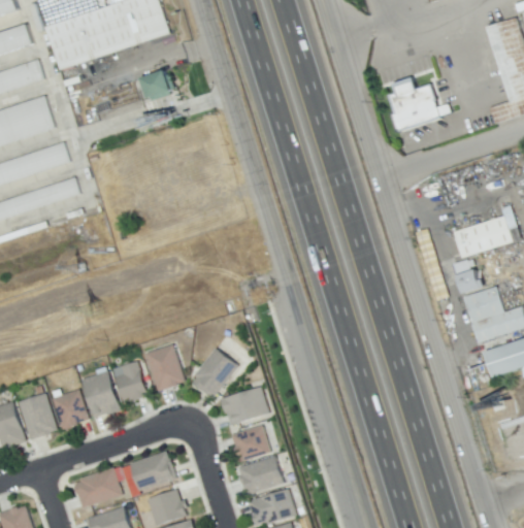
[(0,0),(13,0),(17,9),(0,14),(0,0)]
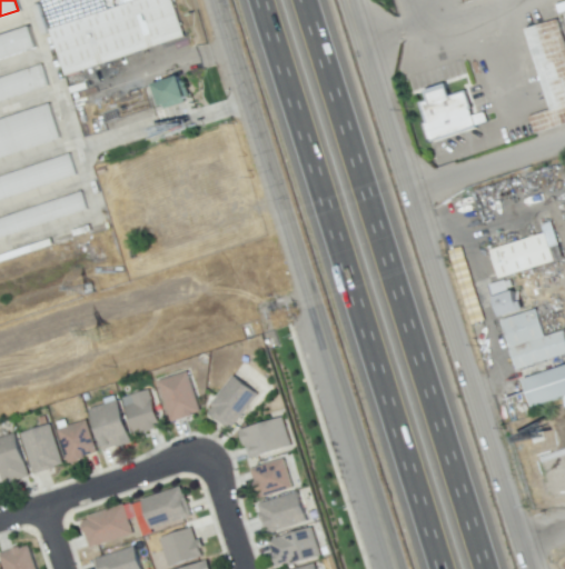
[(63,78),(48,30),(140,0),(170,0),(182,38),(63,78)]
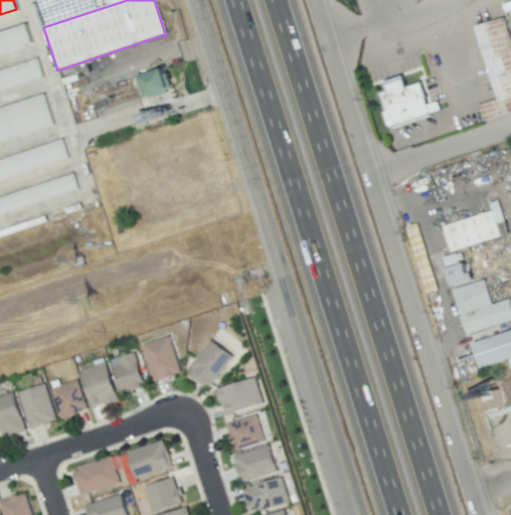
[(510,111),(455,128),(451,116),(477,109),(477,105),(497,99),(474,26),(510,17),(510,111)]
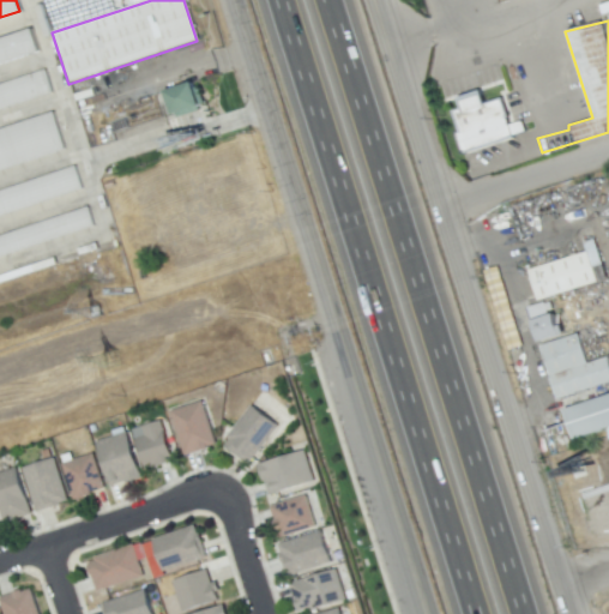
[(0,37),(28,28),(36,50),(0,62),(0,37)]
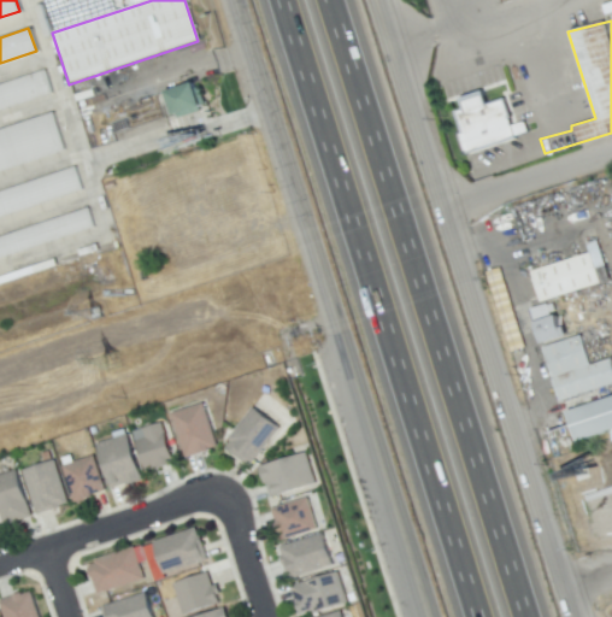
[(0,83),(42,69),(49,94),(0,110),(0,83)]
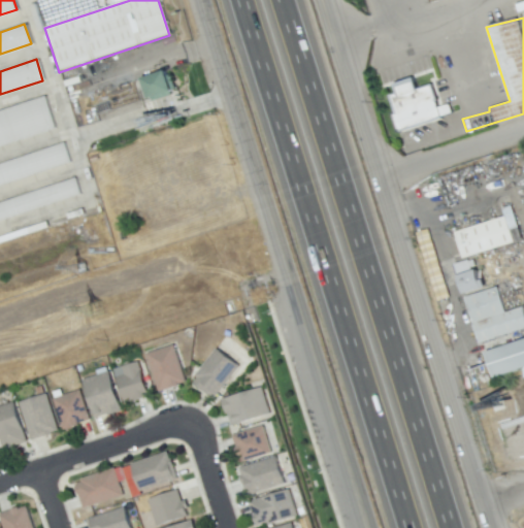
[(170,92),(162,69),(137,77),(144,100),(170,92)]
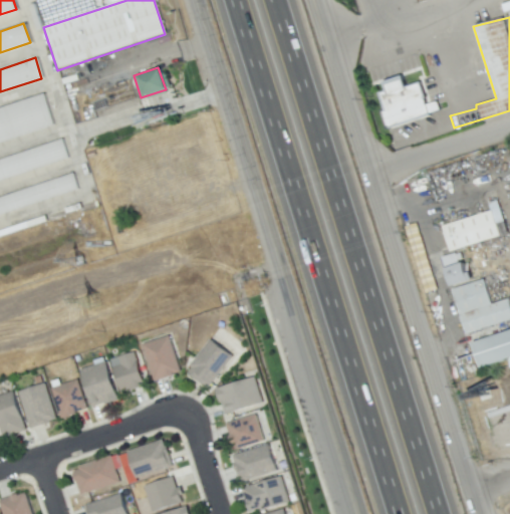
[(385,129),(379,110),(399,104),(394,89),(419,80),(430,114),(385,129)]
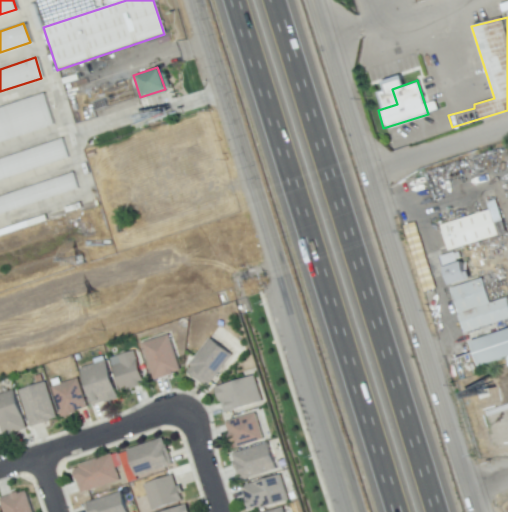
[(0,107),(41,93),(51,125),(0,141),(0,107)]
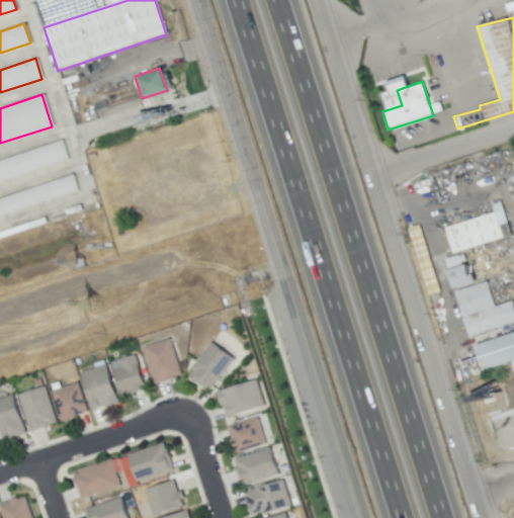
[(0,159),(61,139),(68,159),(0,181),(0,159)]
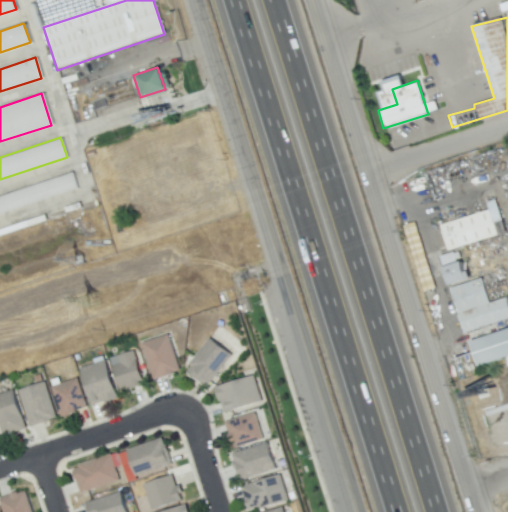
[(92,178),(87,162),(93,161),(97,177),(92,178)]
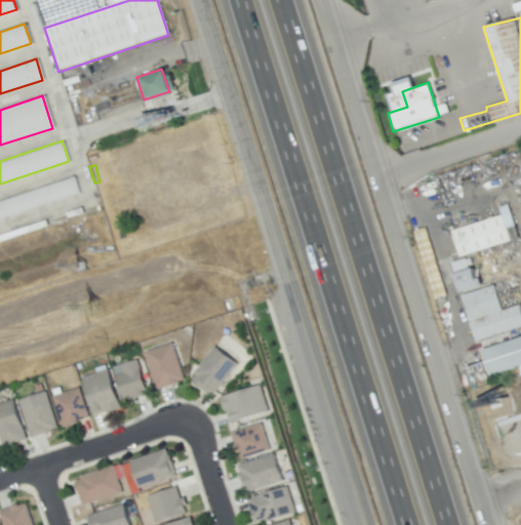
[(0,201),(73,176),(79,194),(0,219),(0,201)]
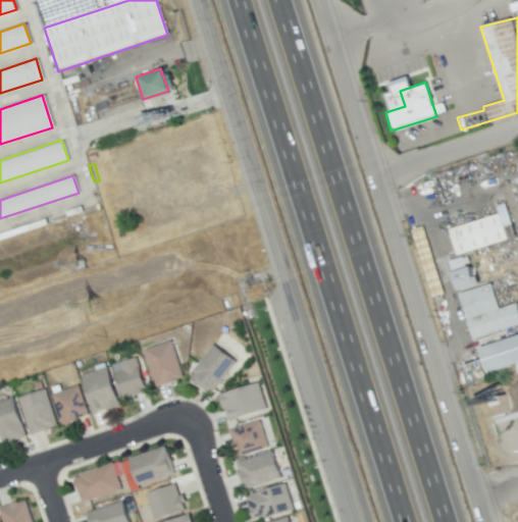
[(455,256),(447,229),(498,212),(507,240),(455,256)]
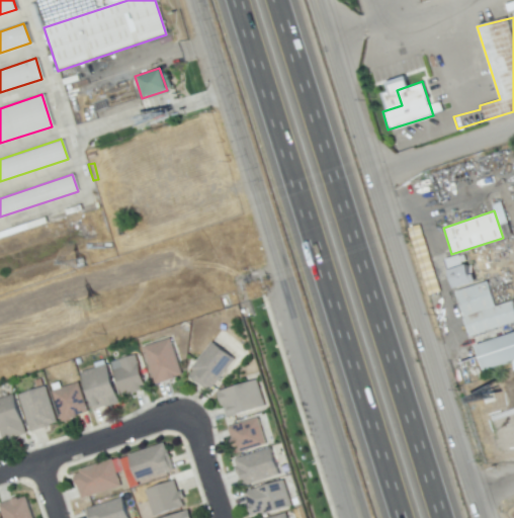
[(447,288),(467,284),(460,254),(441,258),(447,288)]
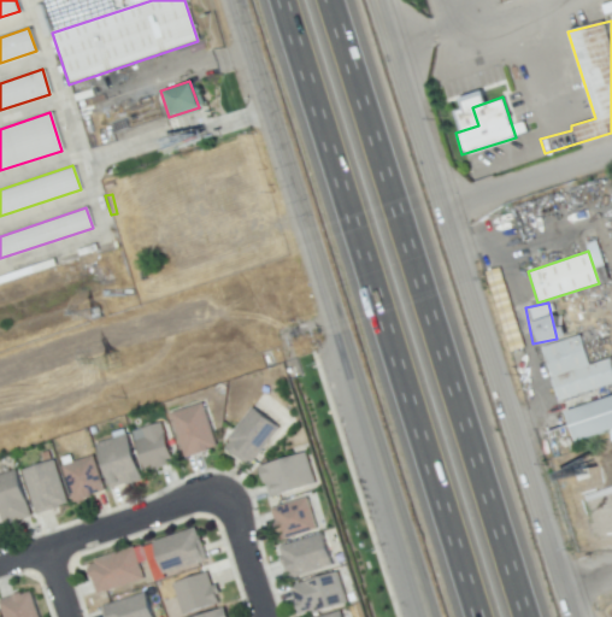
[(540,348),(578,336),(588,365),(549,377),(540,348)]
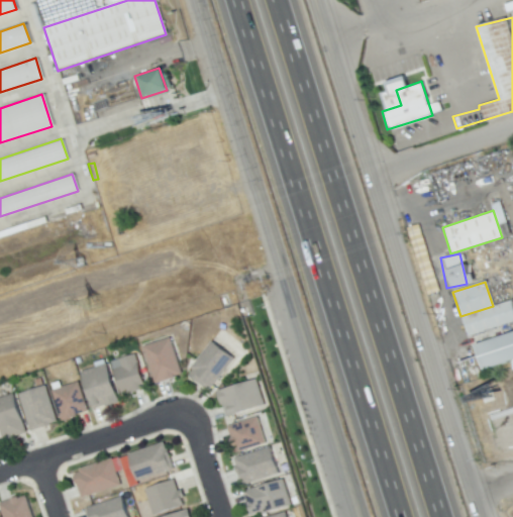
[(463,316),(493,306),(510,300),(512,309),(512,320),(468,335),(463,316)]
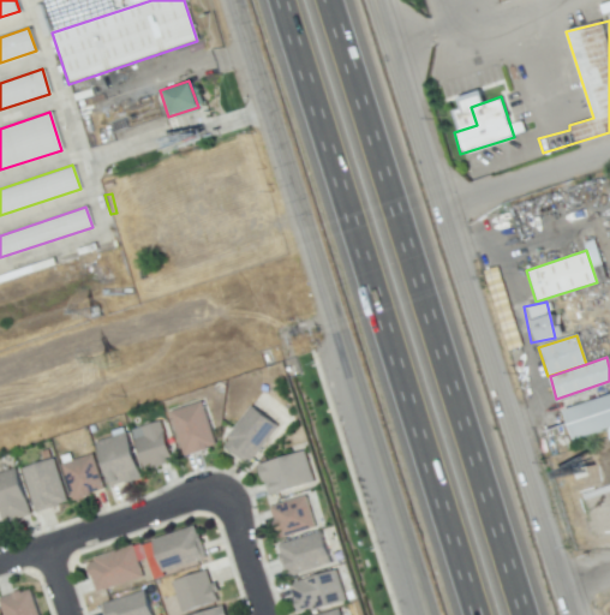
[(563,410),(609,394),(609,427),(573,440),(563,410)]
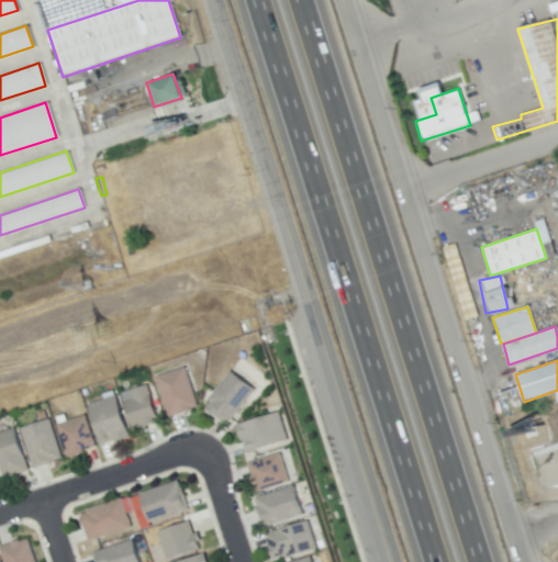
[(167,417),(154,377),(182,367),(196,407),(167,417)]
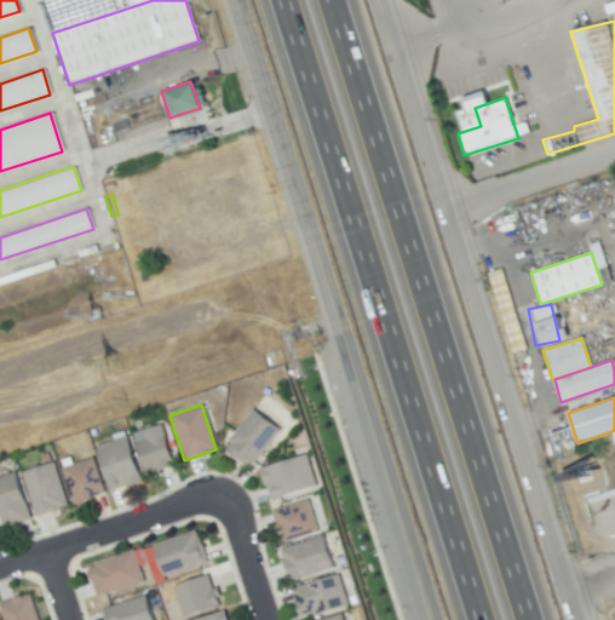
[(224,440),(252,407),(277,428),(248,470),(225,452),(230,445),(224,440)]
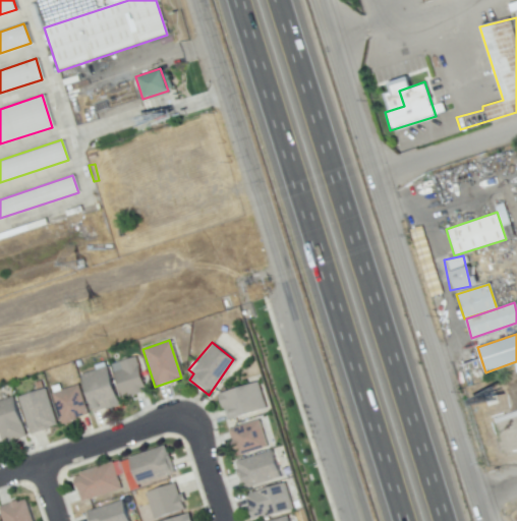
[(120,398),(112,371),(120,368),(118,361),(134,355),(147,391),(131,396),(131,394),(120,398)]
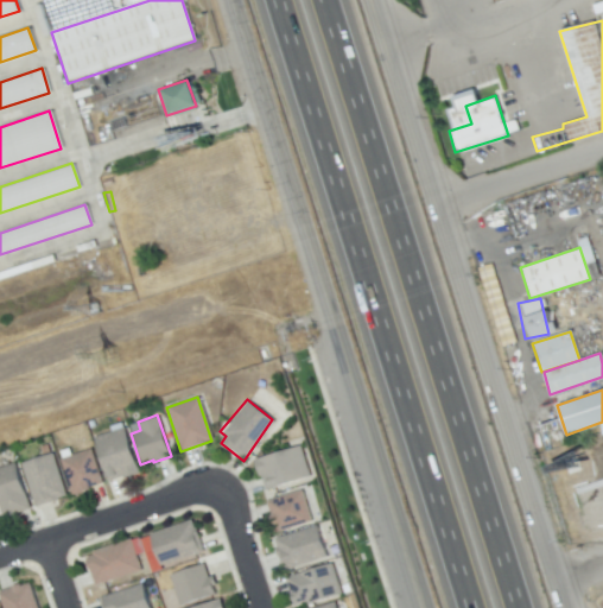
[(91,437),(124,426),(138,473),(108,482),(91,437)]
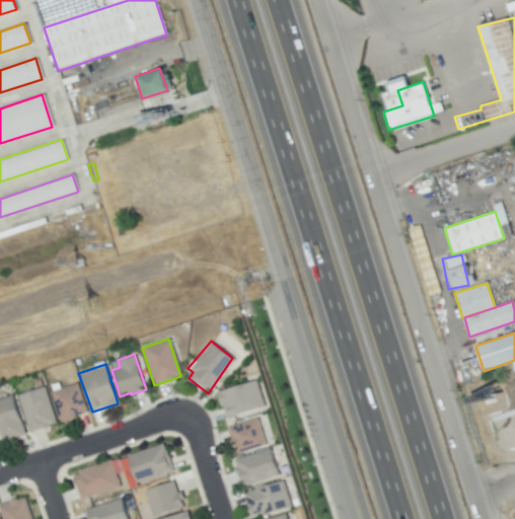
[(216,391),(255,380),(264,408),(225,419),(216,391)]
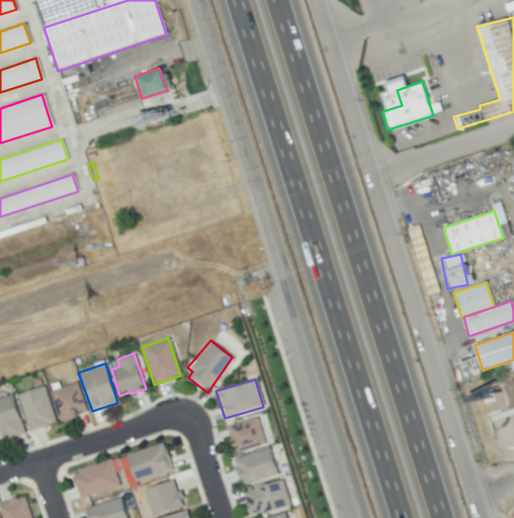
[(50,393),(77,383),(87,415),(61,424),(50,393)]
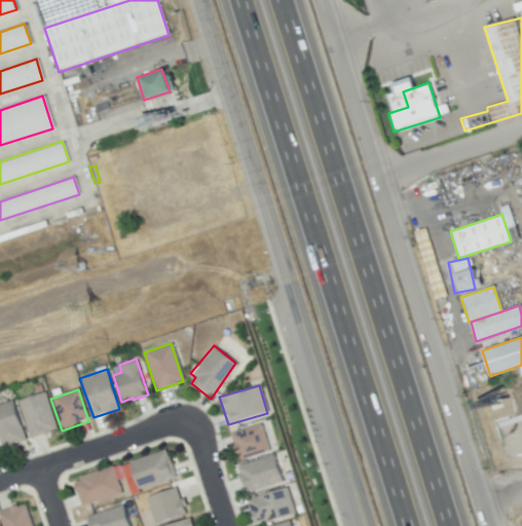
[(17,401),(43,391),(58,428),(30,438),(17,401)]
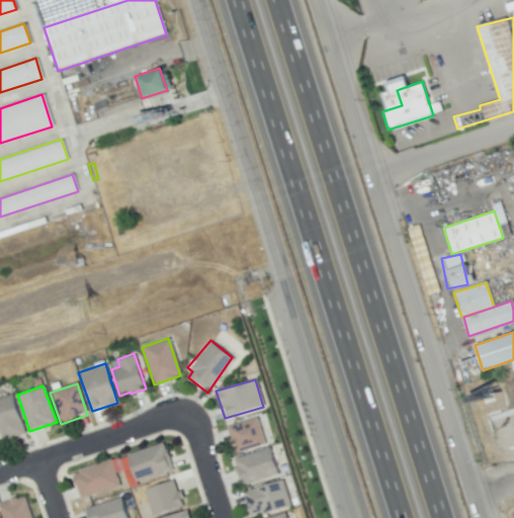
[(0,399),(11,395),(25,434),(1,442),(0,438),(0,399)]
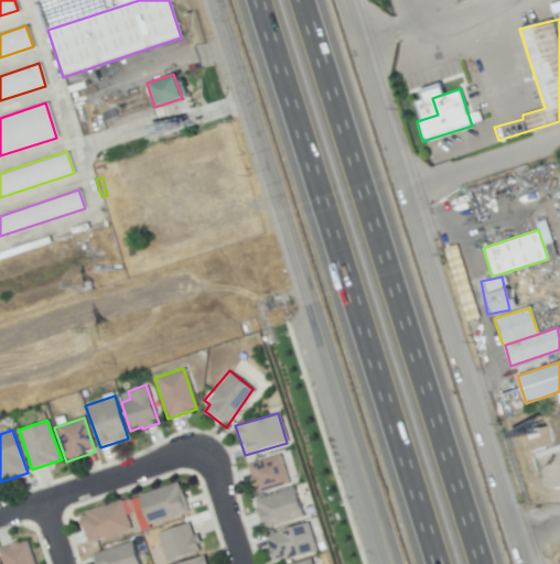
[(246,466),(279,455),(289,483),(254,494),(246,466)]
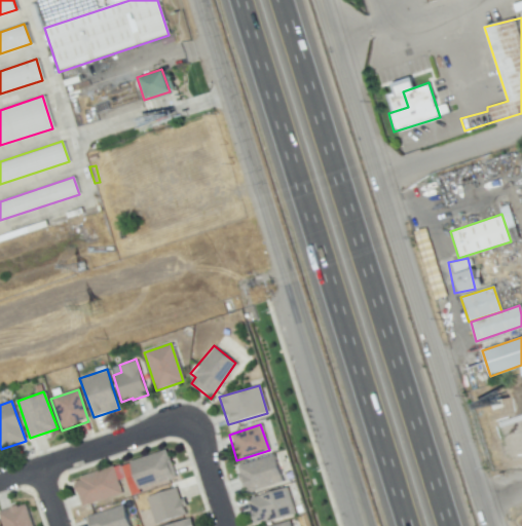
[(126,461),(165,450),(175,477),(136,489),(126,461)]
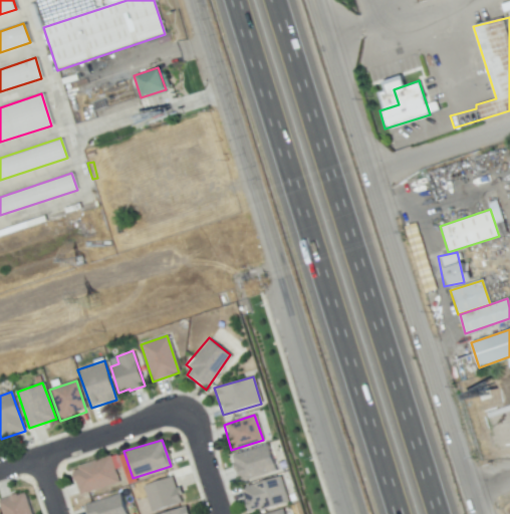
[(231,456),(267,444),(276,472),(241,481),(231,456)]
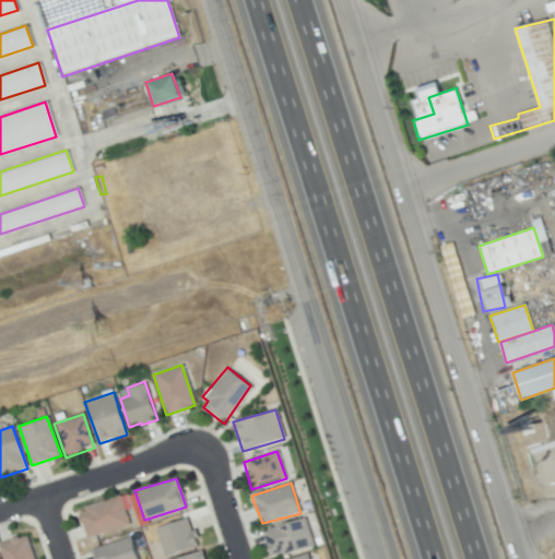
[(86,540),(77,510),(119,496),(127,525),(86,540)]
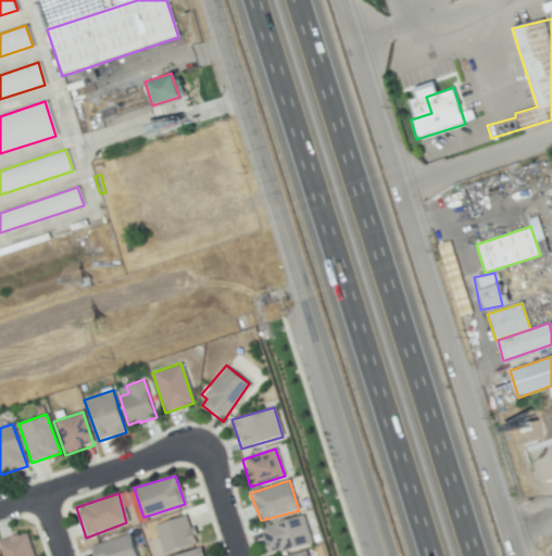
[(152,526),(186,515),(196,543),(162,552),(152,526)]
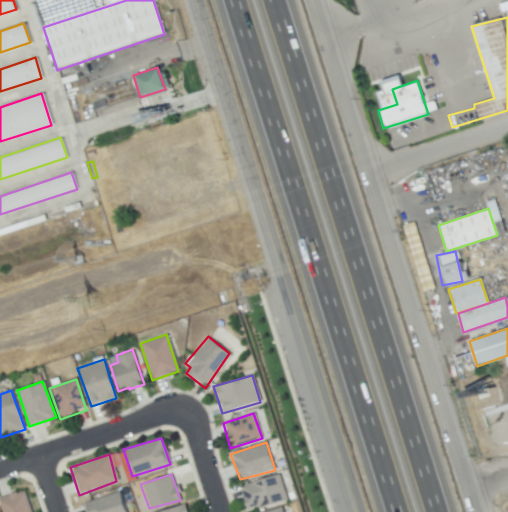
[(240,486),(278,475),(287,501),(248,511),(240,486)]
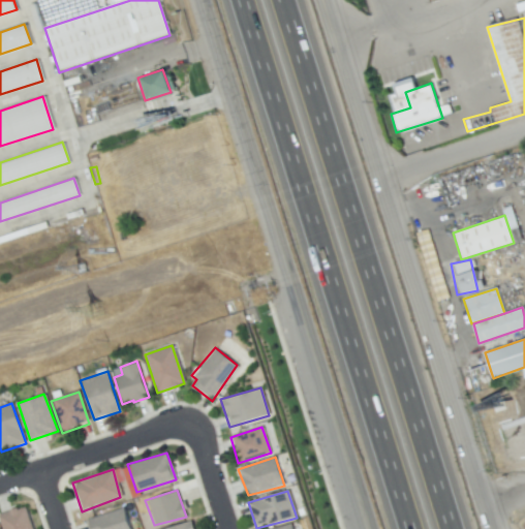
[(0,528),(0,515),(25,507),(32,528),(0,528)]
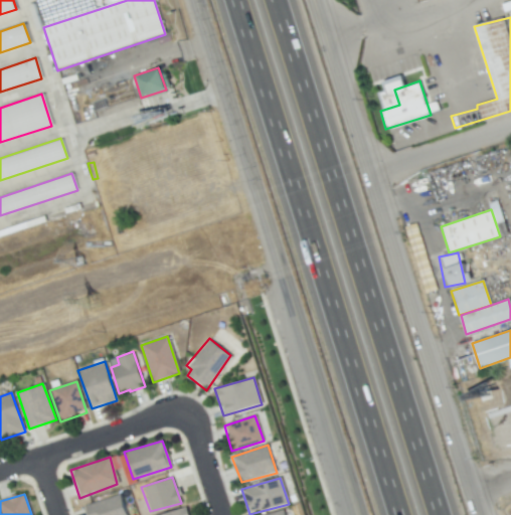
[(83,514),(81,507),(118,495),(125,514),(83,514)]
